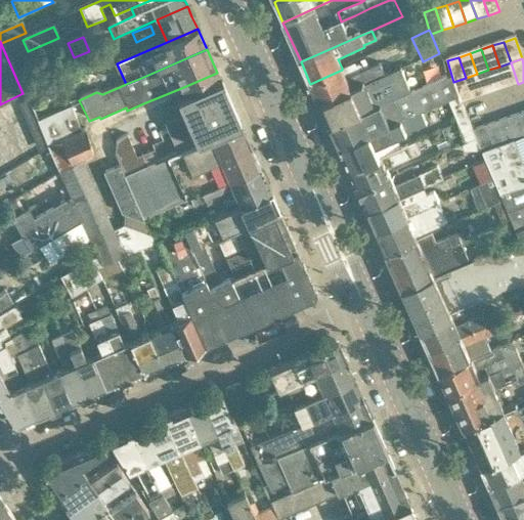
[(518,84),(511,62),(499,67),(507,88),(518,84)]
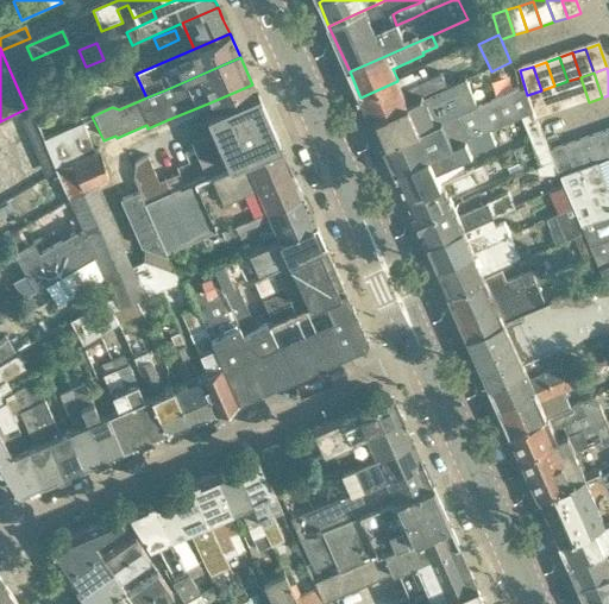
[(403,94),(399,81),(360,98),(372,123),(447,89),(443,76),(403,94)]
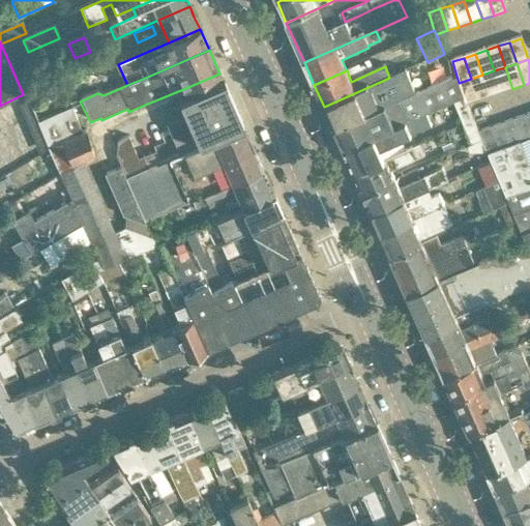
[(512,89),(505,67),(494,70),(501,93),(512,89)]
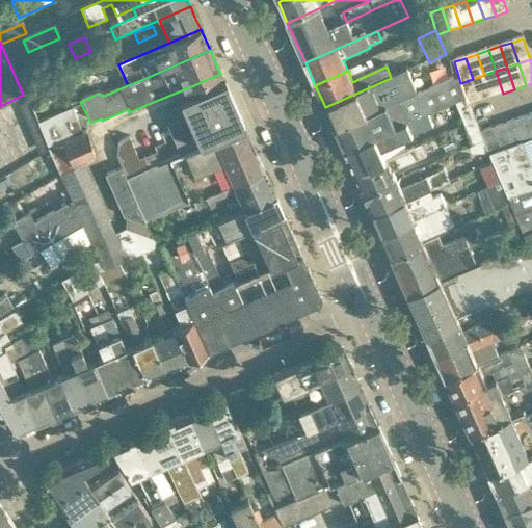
[(503,94),(496,71),(484,75),(491,97),(503,94)]
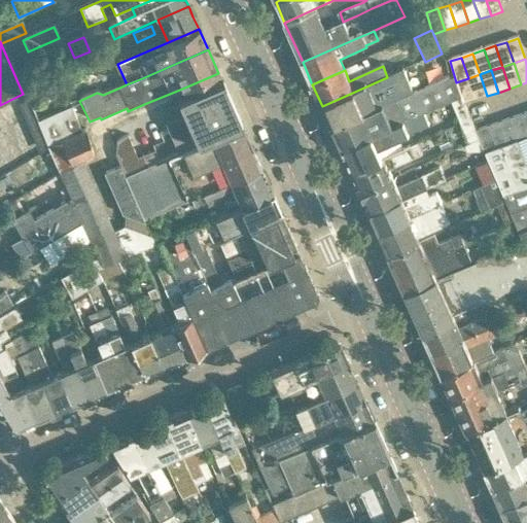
[(397,73),(387,77),(322,106),(331,129),(409,96),(397,73)]
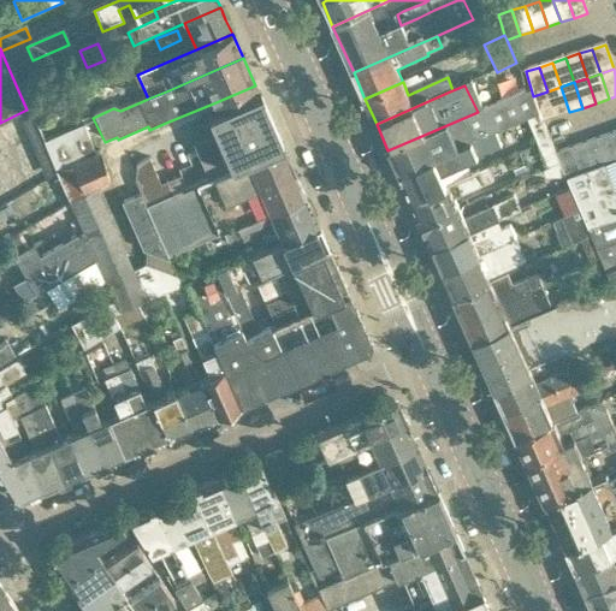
[(569,112),(561,87),(548,92),(556,117),(569,112)]
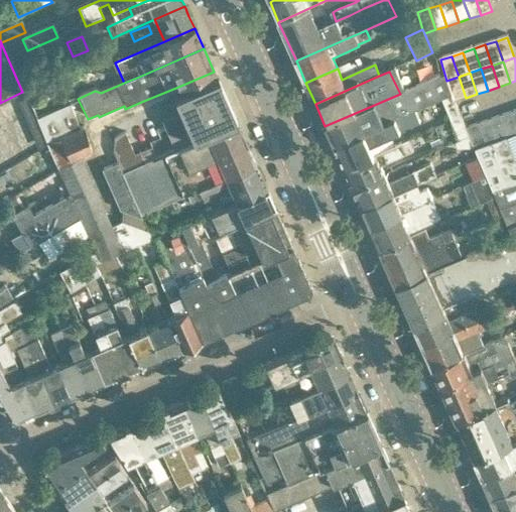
[(437,77),(400,94),(325,126),(335,148),(366,134),(414,113),(441,102),(452,97),(443,77),(438,79),(437,77)]
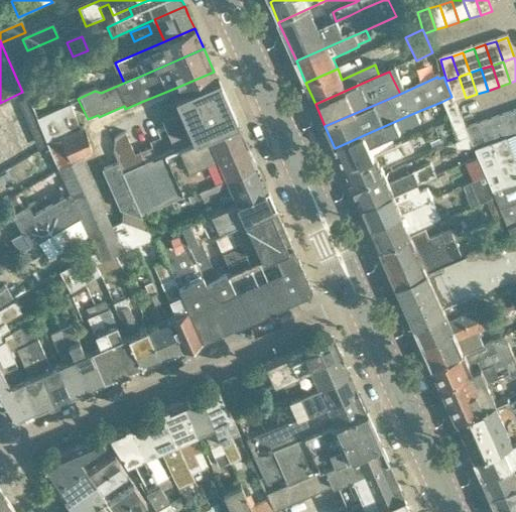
[(466,98),(459,77),(446,81),(453,98),(454,102),(466,98)]
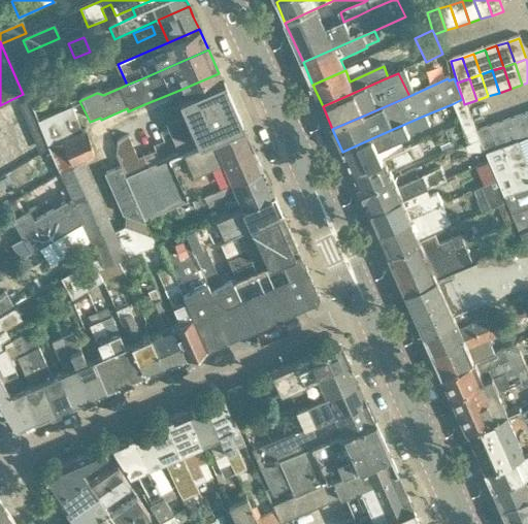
[(188,115),(165,125),(177,155),(178,156),(243,128),(237,115),(231,117),(227,108),(233,105),(229,97),(224,85),(223,82),(177,101),(178,103),(183,113),(187,111),(188,115)]
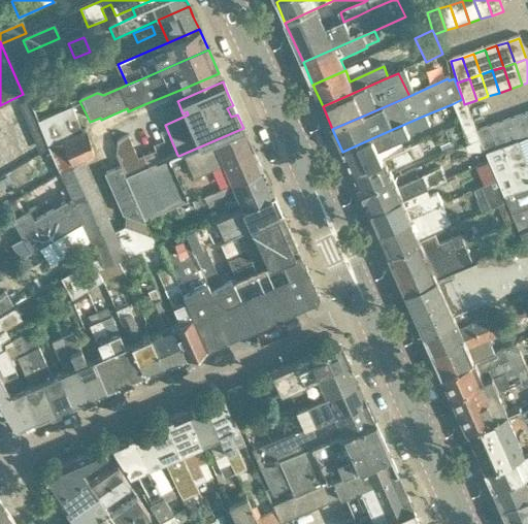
[(463,100),(462,99),(452,104),(461,126),(471,122),(464,104),(463,100)]
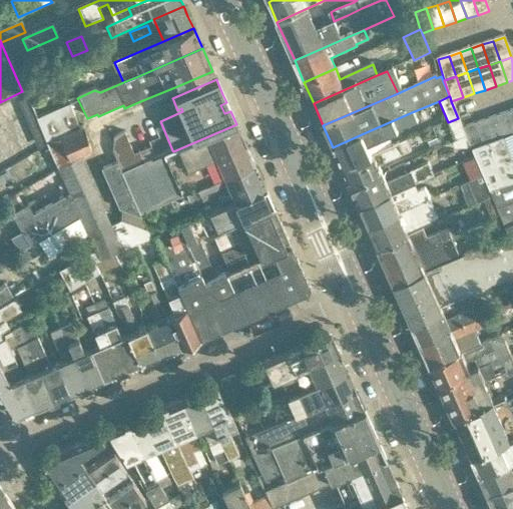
[(69,105),(35,119),(46,144),(79,130),(78,129),(69,105)]
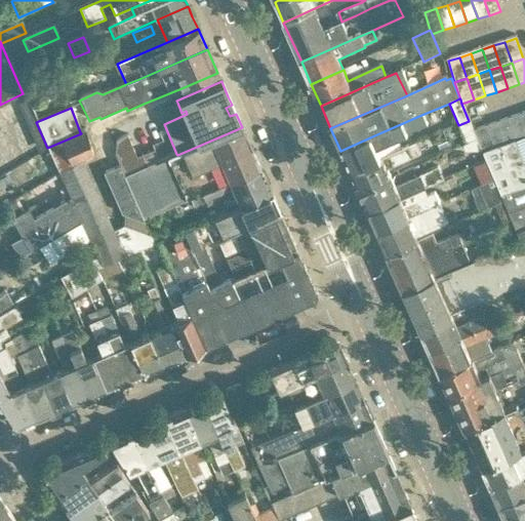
[(372,136),(340,151),(351,173),(382,159),(401,152),(396,142),(428,127),(421,115),(372,136)]
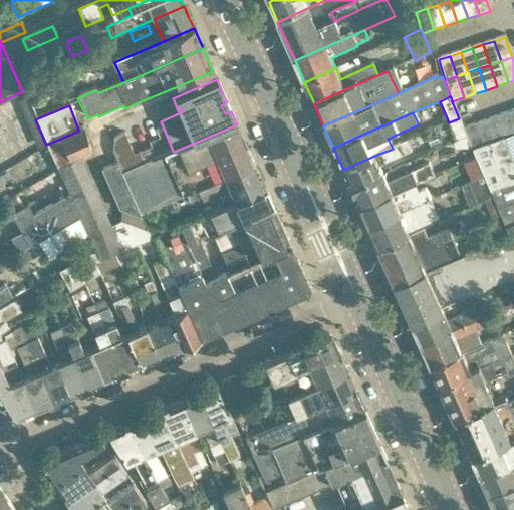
[(513,126),(509,113),(498,117),(505,139),(513,135),(513,126)]
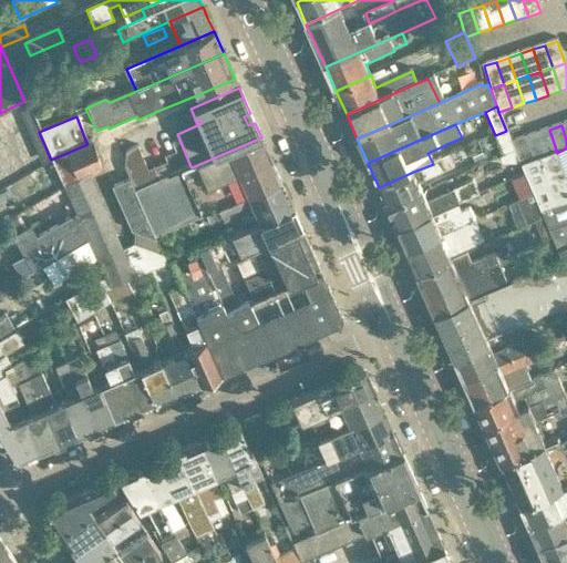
[(549,130),(536,134),(545,157),(557,153),(549,130)]
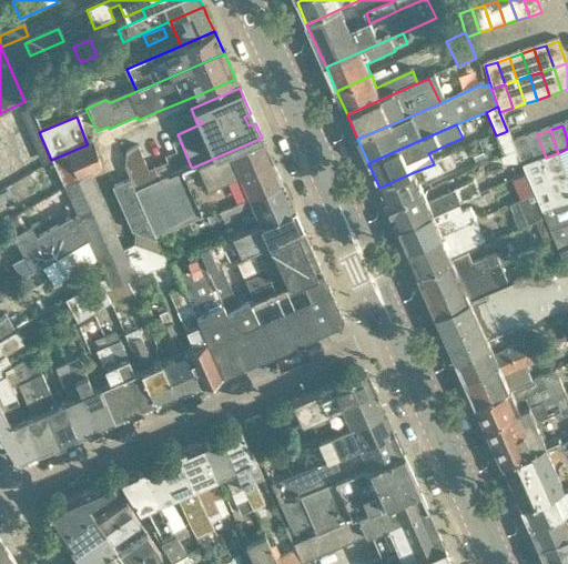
[(507,131),(496,136),(506,159),(517,154),(513,143),(507,131)]
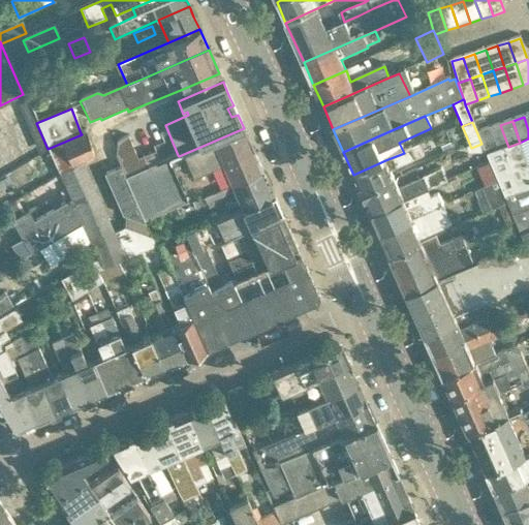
[(500,125),(489,129),(497,151),(508,147),(500,125)]
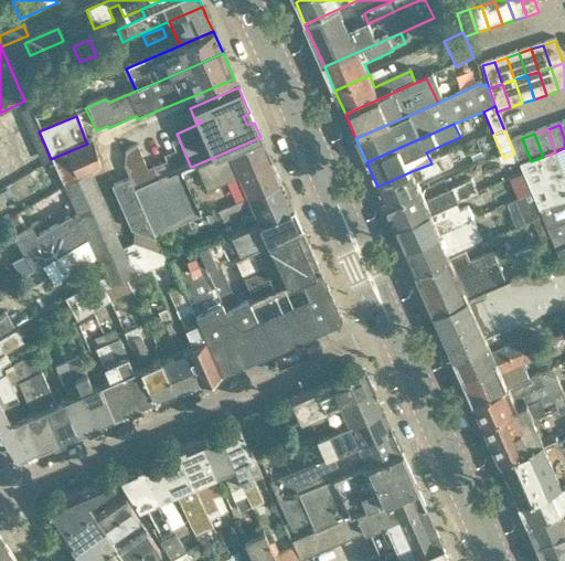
[(158,181),(135,191),(145,215),(270,161),(260,137),(191,167),(190,166),(170,175),(171,176),(164,179),(158,181)]
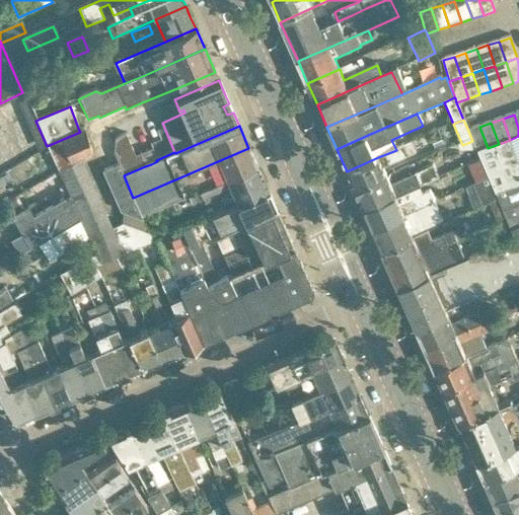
[(479,127),(468,131),(472,141),(476,152),(488,148),(479,127)]
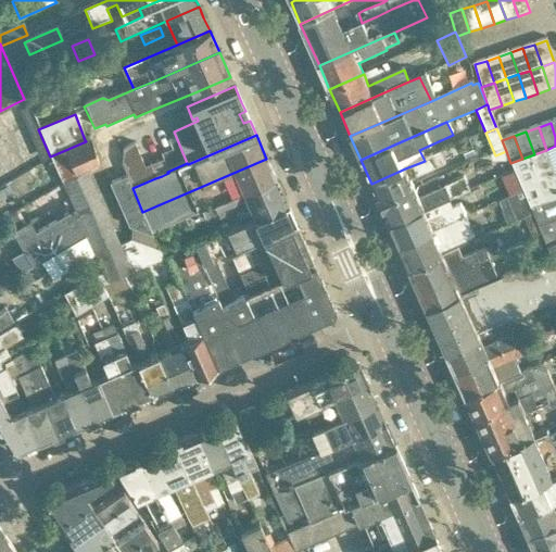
[(86,141),(50,157),(61,183),(85,173),(99,166),(90,139),(85,140),(86,141)]
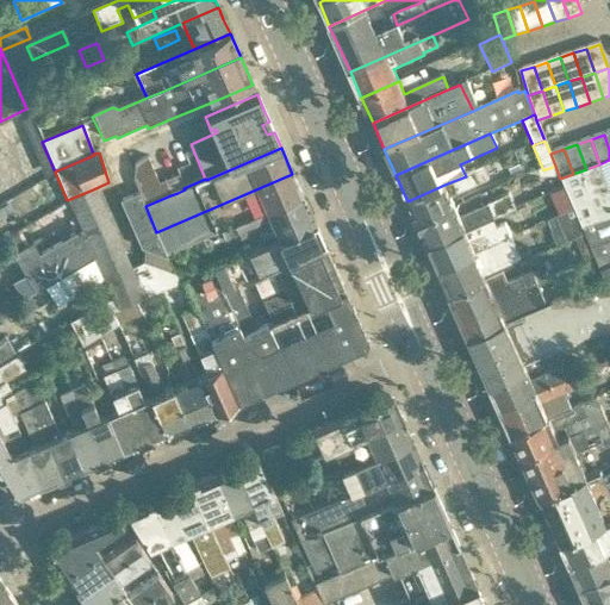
[(135,166),(134,175),(151,168),(148,160),(135,164),(135,166)]
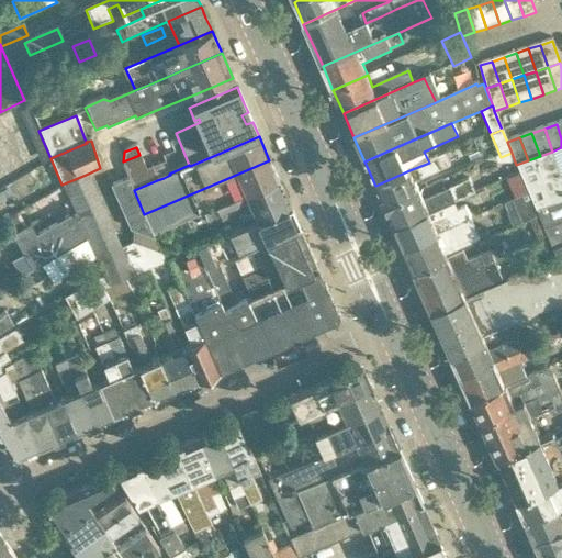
[(476,148),(465,153),(471,164),(481,159),(476,148)]
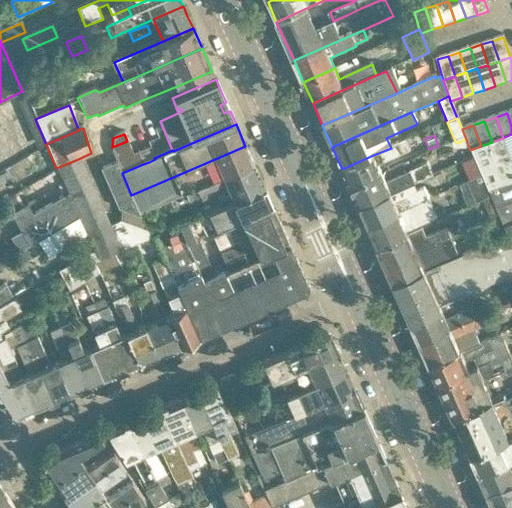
[(511,161),(511,162),(503,138),(492,142),(481,146),(470,150),(474,158),(477,166),(482,177),(488,193),(511,184),(511,161)]
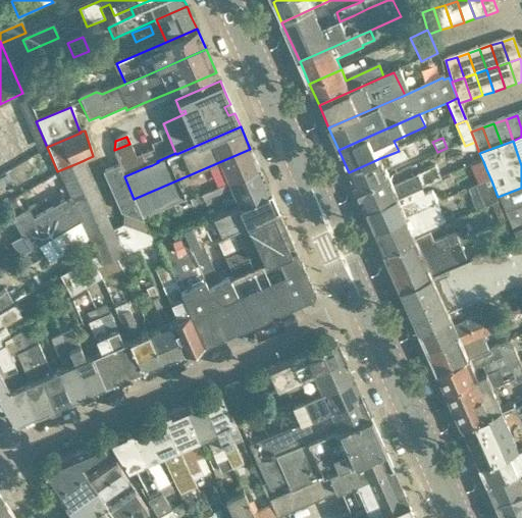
[(465,146),(461,148),(463,153),(479,153),(475,142),(465,146)]
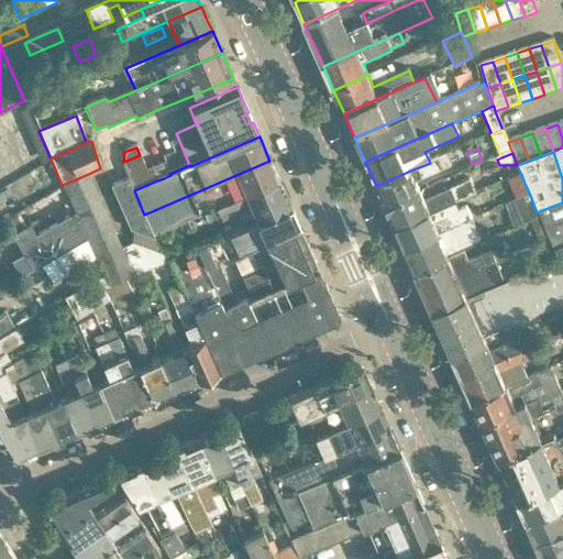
[(123,162),(123,167),(124,171),(143,163),(140,155),(123,162)]
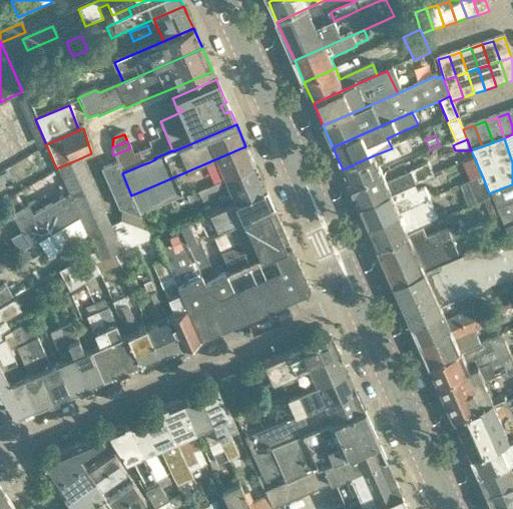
[(374,155),(343,169),(351,187),(352,189),(383,175),(382,174),(379,167),(412,153),(407,141),(392,148),(374,155)]
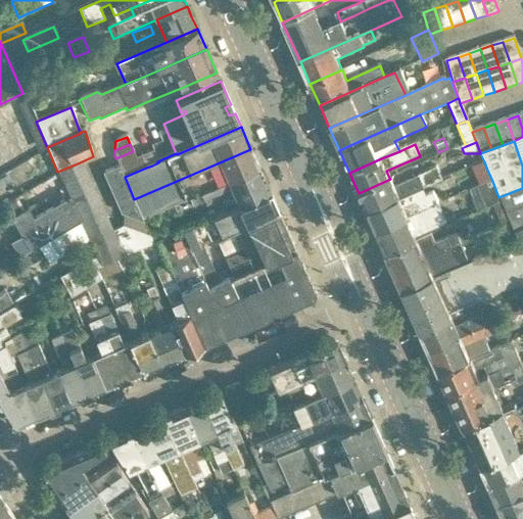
[(190,199),(196,196),(259,170),(250,149),(134,199),(142,220),(174,205),(190,199)]
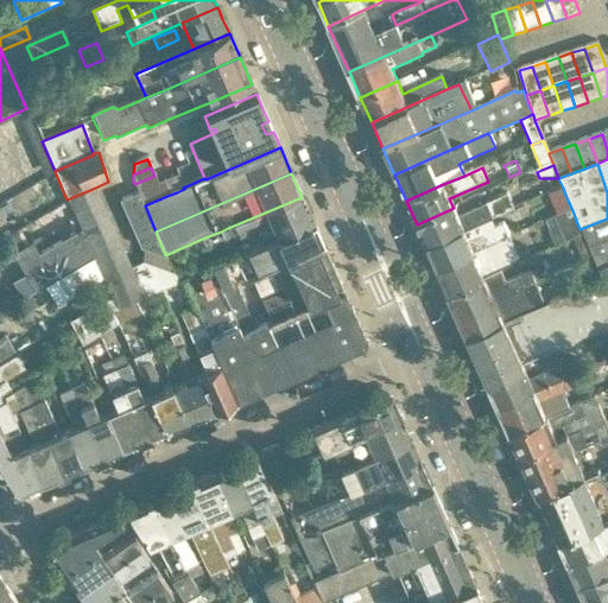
[(154,176),(134,184),(138,194),(144,207),(158,184),(154,176)]
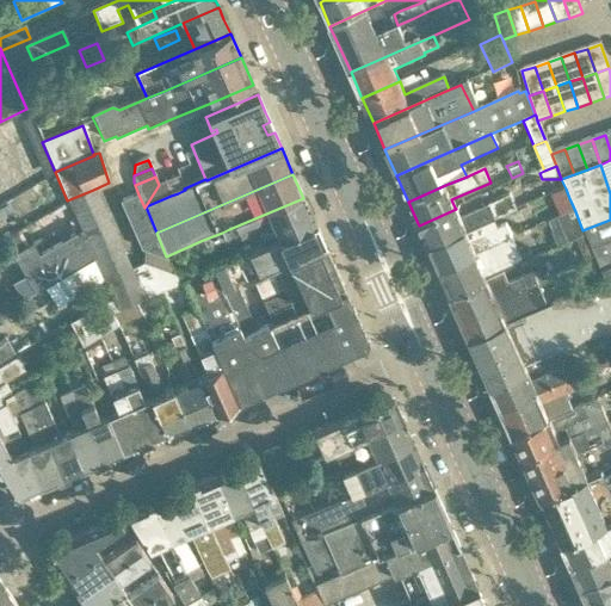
[(179,177),(172,179),(178,193),(185,190),(184,189),(179,177)]
